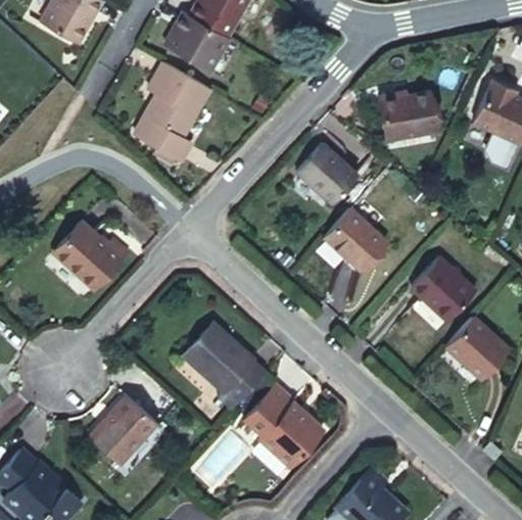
[(76,50),(100,6),(89,0),(54,0),(39,29),(76,50)]
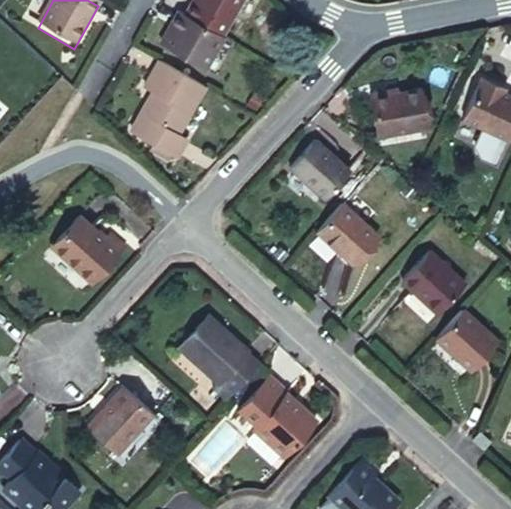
[(198,0),(184,23),(217,43),(241,0),(240,0),(198,0)]
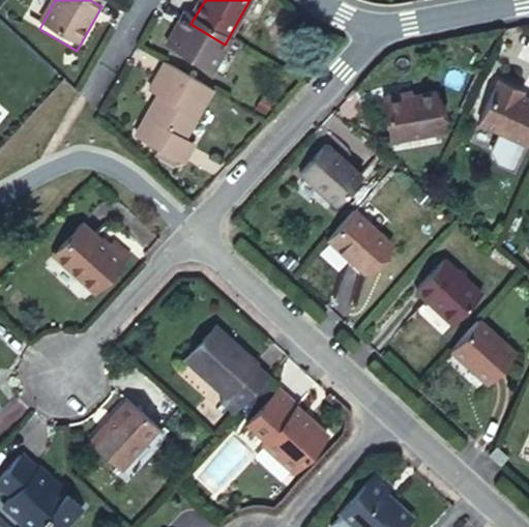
[(190,24),(184,21),(175,37),(177,39),(168,57),(207,80),(227,46),(225,45),(190,24)]
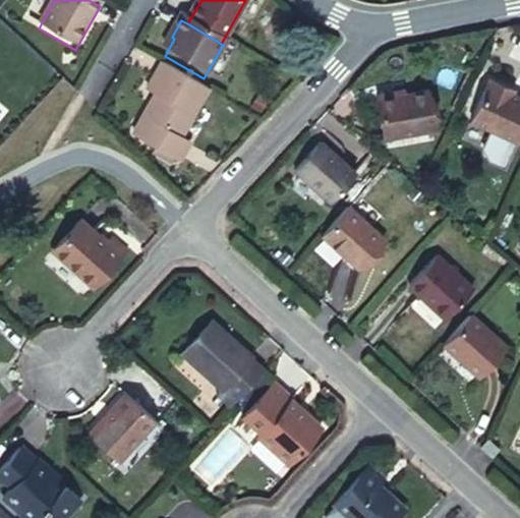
[(174,39),(172,37),(162,54),(165,56),(174,39)]
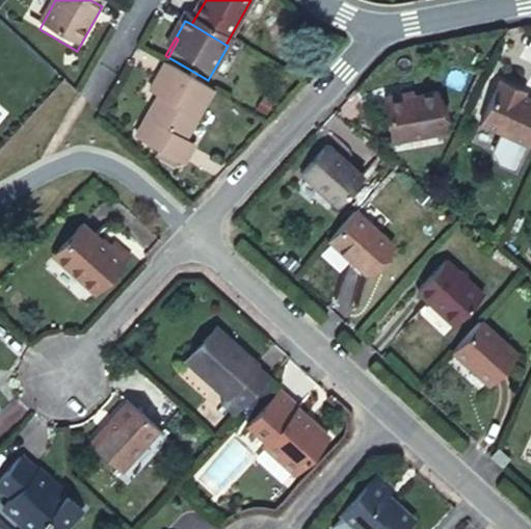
[(211,98),(164,70),(150,97),(158,102),(144,124),(183,147),(211,98)]
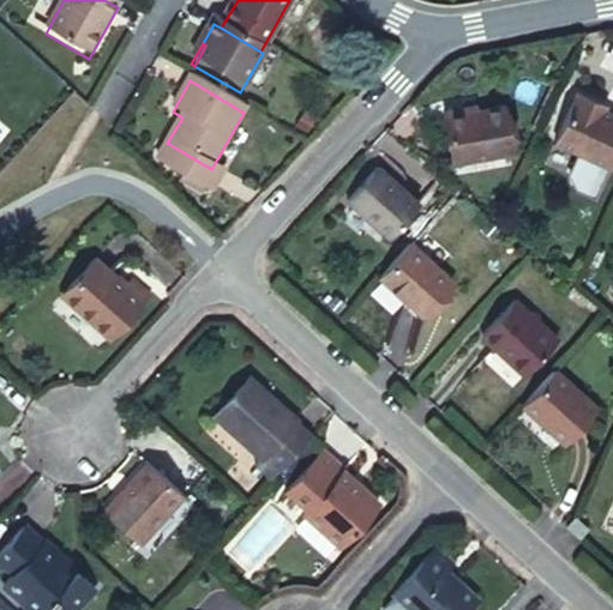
[(578,91),(553,146),(580,158),(612,171),(612,113),(607,110),(610,104),(578,91)]
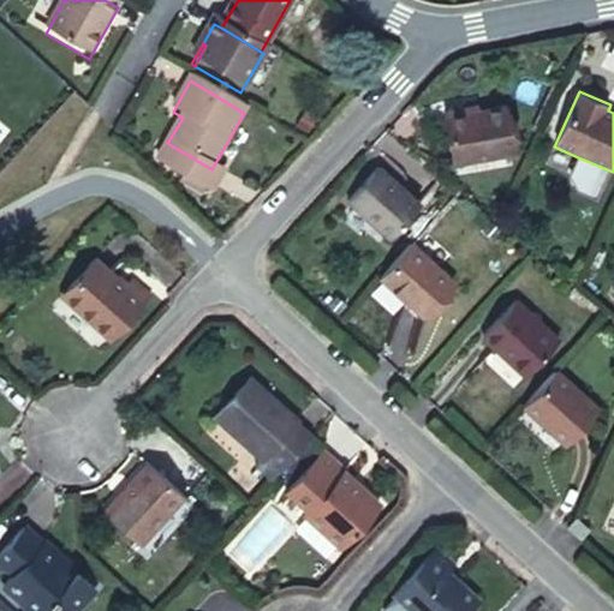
[(445,111),(454,167),(517,157),(508,105),(481,109),(472,112),(471,106),(445,111)]
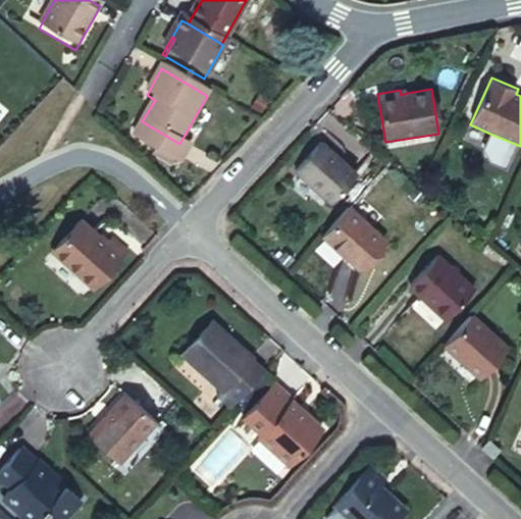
[(520,146),(492,135),(483,154),(487,165),(508,173),(520,146)]
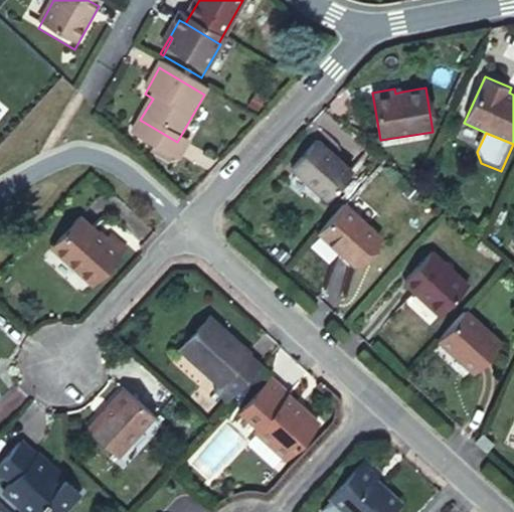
[(320,140),(290,172),(326,206),(356,173),(320,140)]
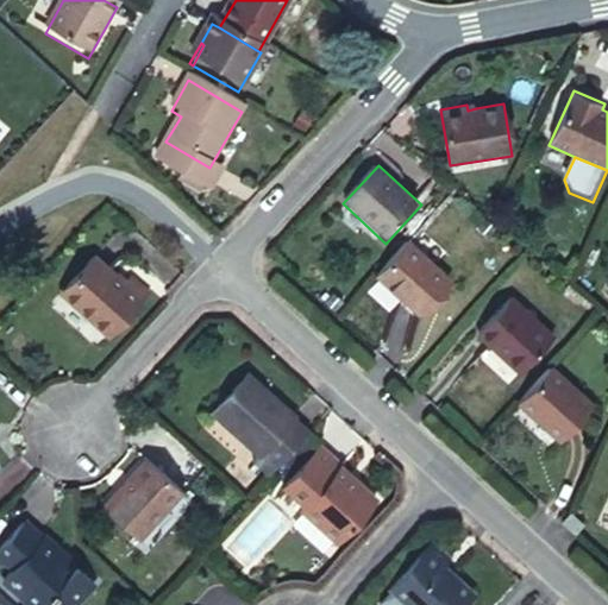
[(411,246),(380,282),(422,319),(455,283),(411,246)]
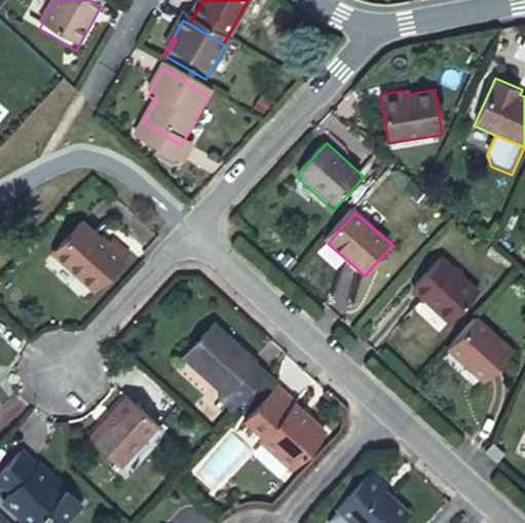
[(83,221),(51,256),(96,295),(132,255),(114,239),(111,244),(104,237),(102,238),(83,221)]
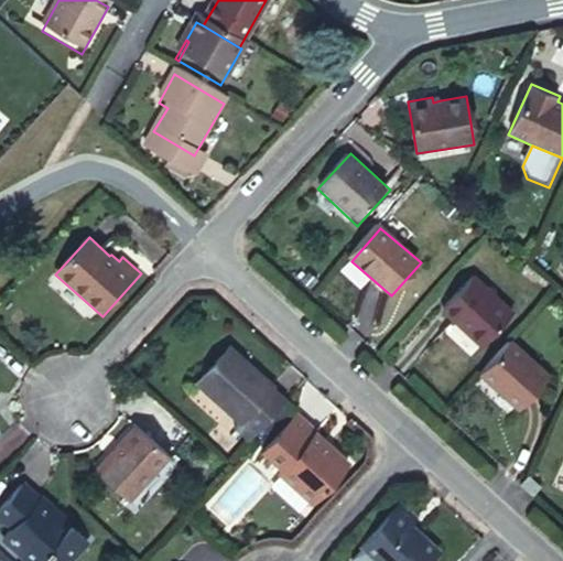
[(476,274),(442,312),(483,348),(517,312),(476,274)]
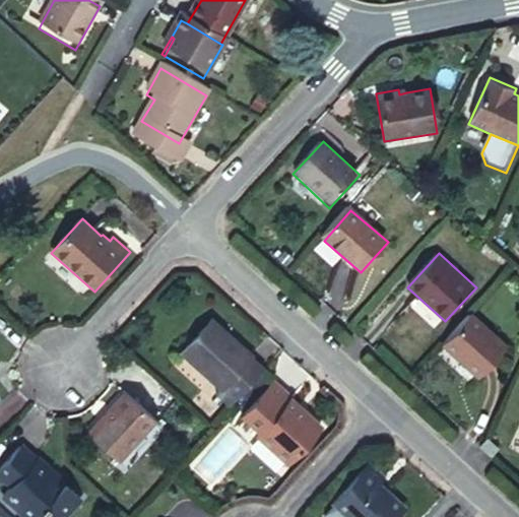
[(216,397),(232,411),(269,371),(256,360),(258,358),(213,317),(180,354),(220,392),(216,397)]
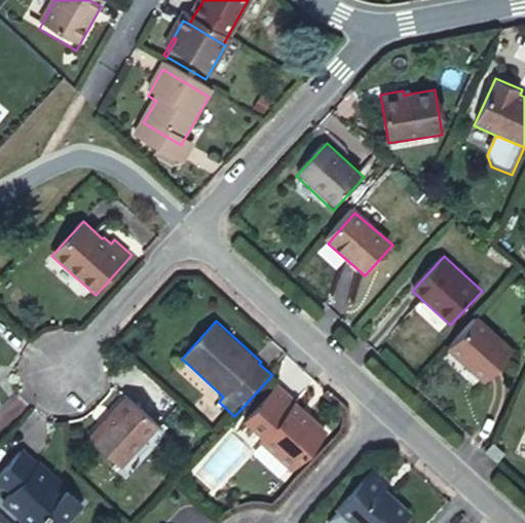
[(517,353),(479,321),(449,353),(488,387),(517,353)]
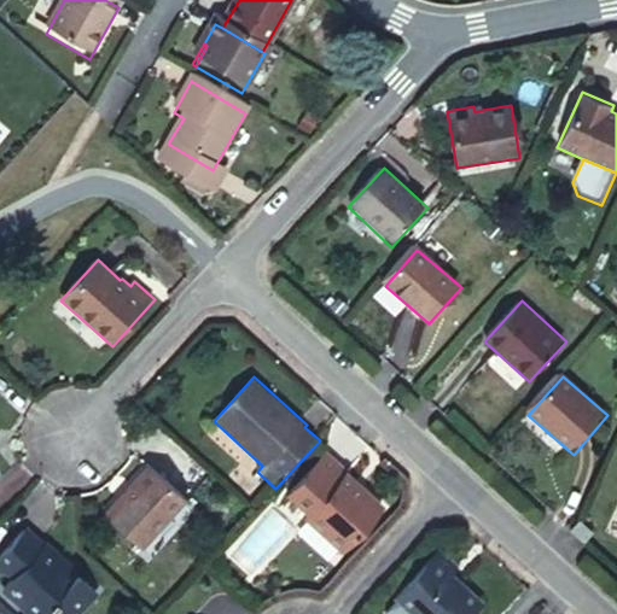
[(327,452),(286,497),(309,518),(304,522),(344,556),(388,507),(350,474),(351,473),(327,452)]
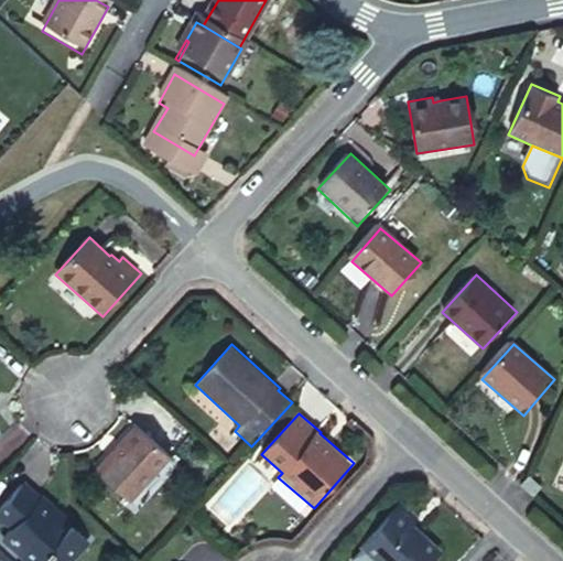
[(138,429),(98,474),(132,503),(171,456),(138,429)]
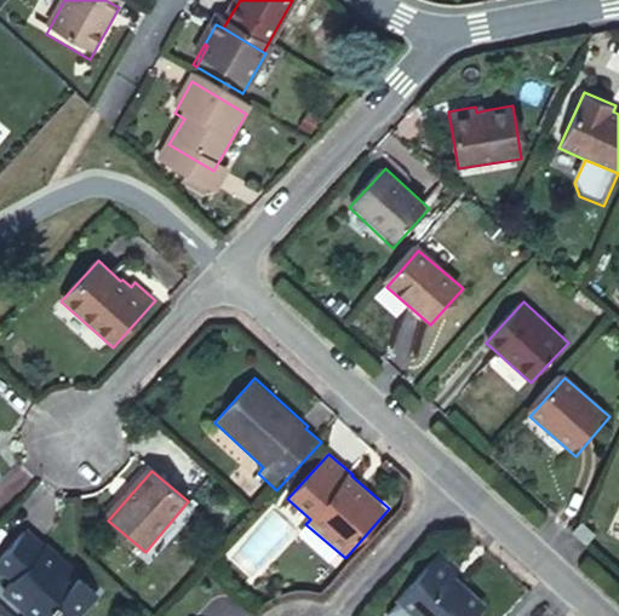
[(29,536),(0,568),(0,569),(16,585),(6,596),(28,615),(57,615),(59,612),(61,611),(64,615),(89,615),(102,603),(29,536)]
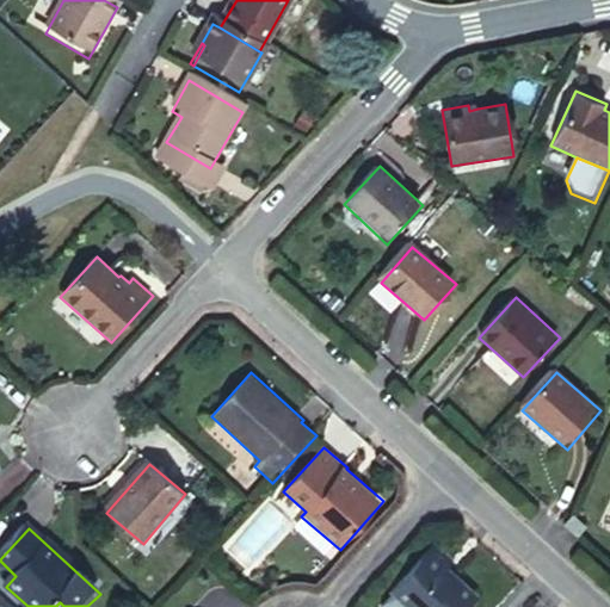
[(458,563),(437,545),(393,594),(406,606),(475,606),(484,598),(451,569),(458,563)]
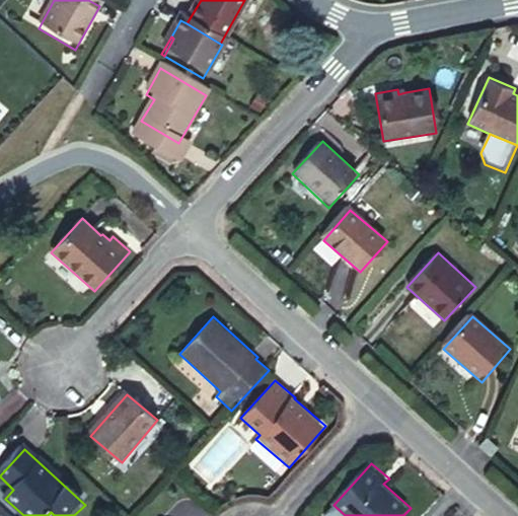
[(9,515),(0,507),(0,515),(9,515)]
